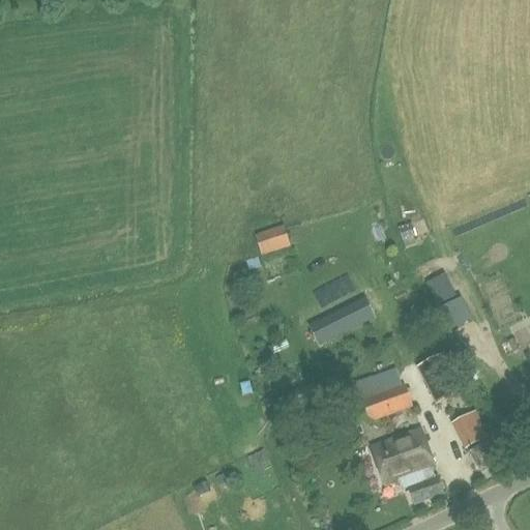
[(254,235),(261,257),(289,247),(283,227),(254,235)]
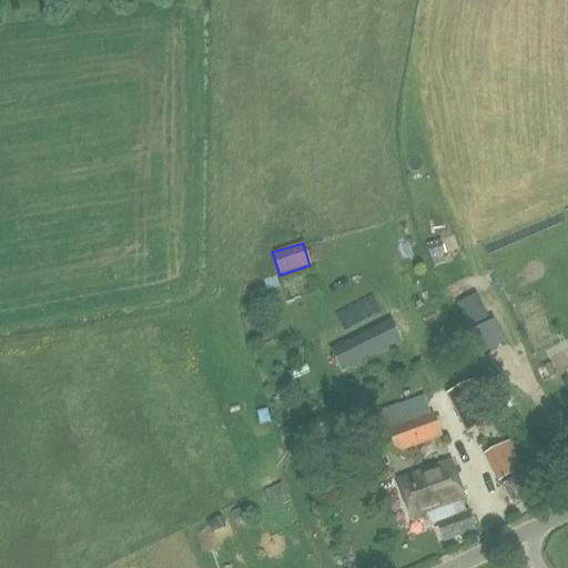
[(389,320),(331,350),(341,369),(401,341),(389,320)]
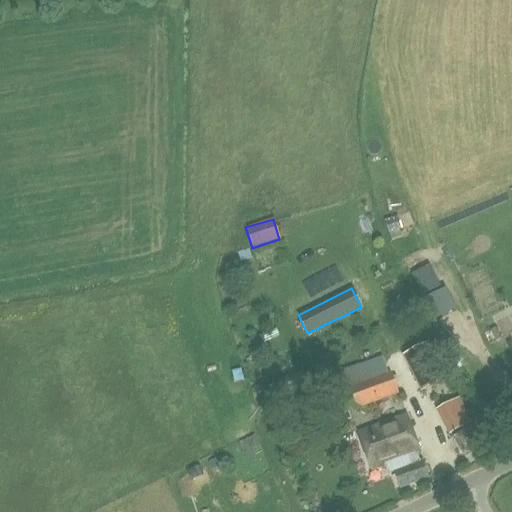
[(500,320),(510,341),(511,339),(511,325),(507,316),(500,320)]
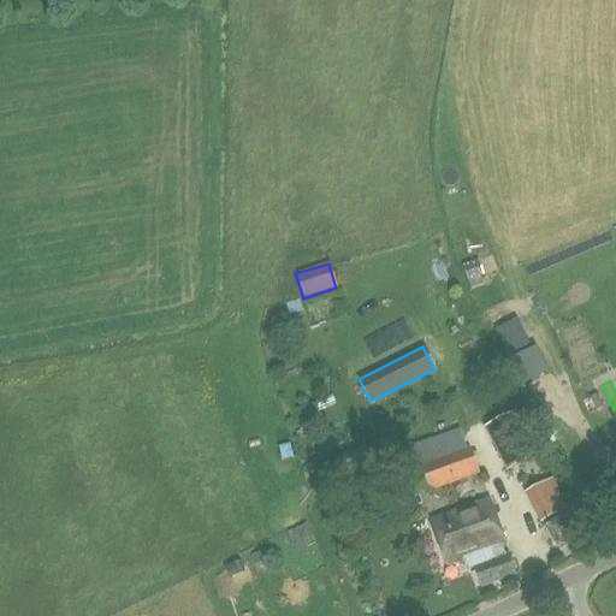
[(485,428),(508,471),(534,457),(513,414),(485,428)]
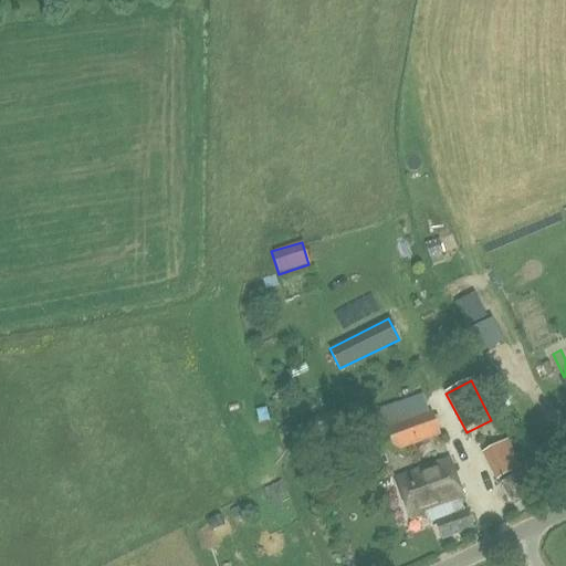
[(431,410),(428,411),(421,394),(380,409),(385,427),(395,452),(440,436),(431,410)]
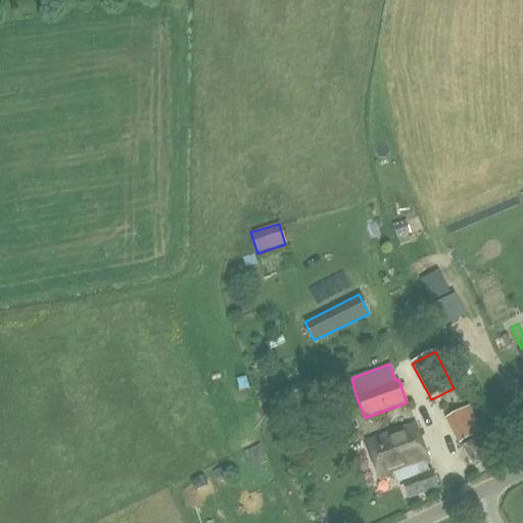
[(481,432),(468,408),(449,417),(462,441),(481,432)]
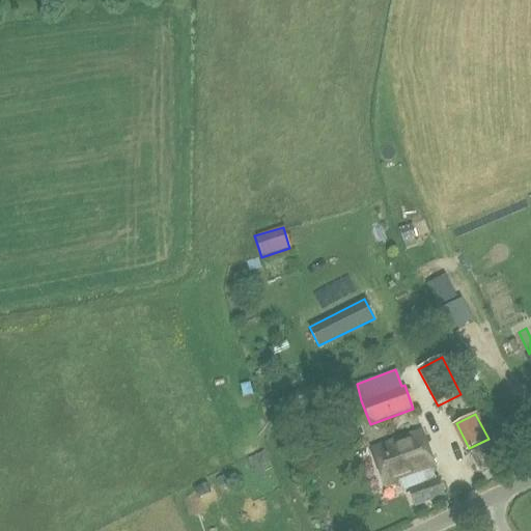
[(409,487),(408,487),(414,506),(445,496),(438,478),(431,480),(428,471),(435,469),(421,430),(371,448),(385,486),(406,479),(409,487)]
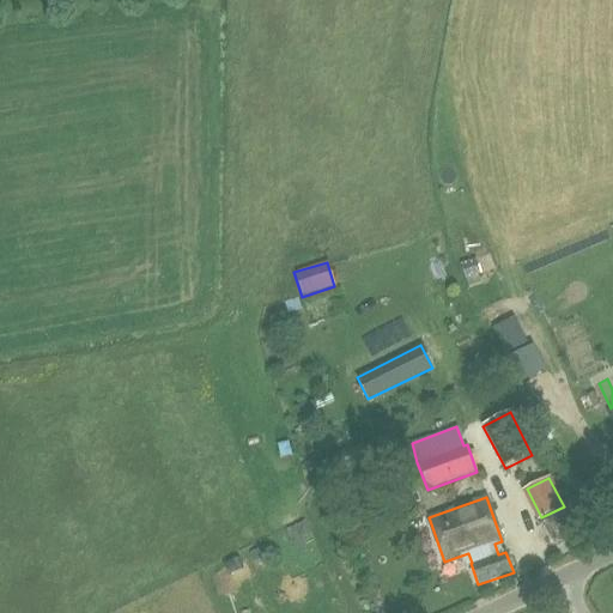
[(289,534),(305,527),(298,511),(281,520),(289,534)]
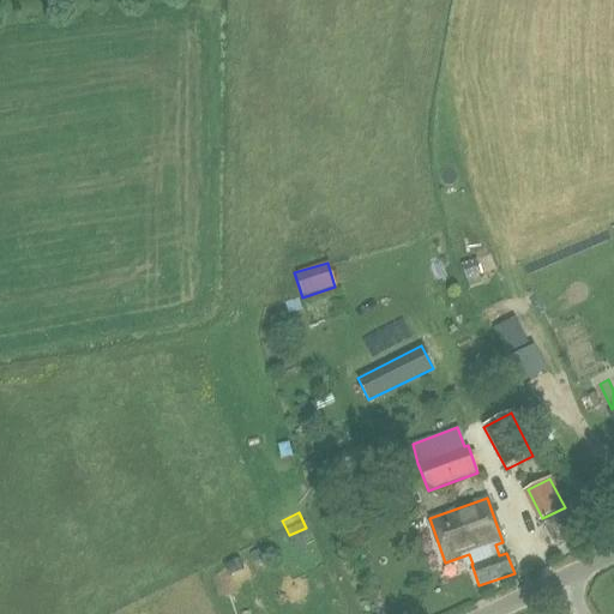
[(567,513),(546,525),(557,547),(579,535),(567,513)]
